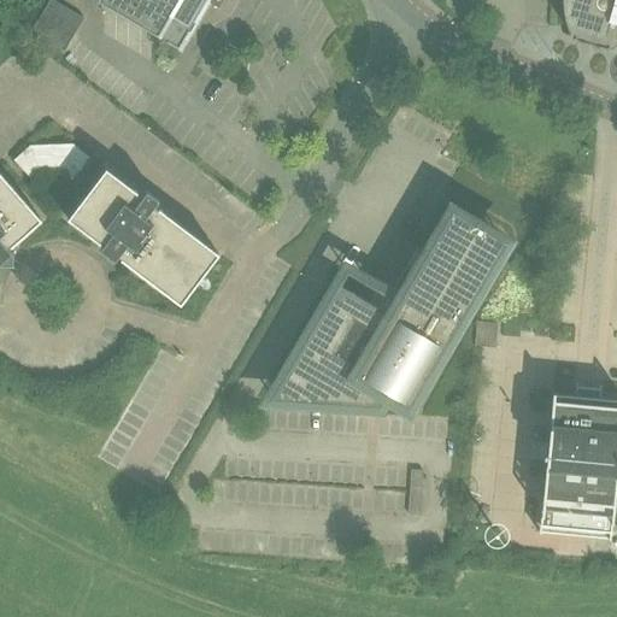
[(50,0),(31,31),(64,51),(93,4),(94,0),(98,0),(178,47),(205,0),(50,0)]
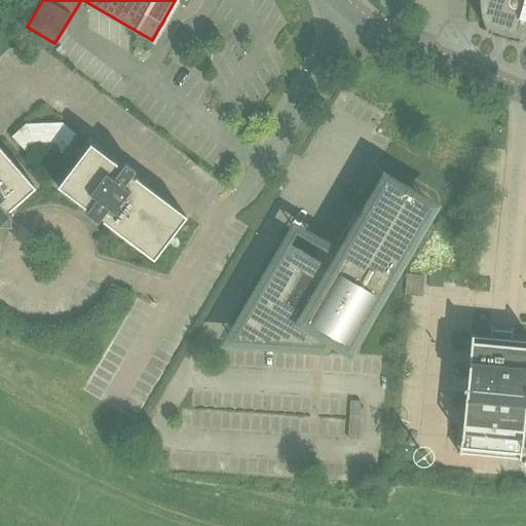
[(525,0),(483,0),(484,3),(485,7),(485,11),(487,15),(488,20),(492,21),(491,26),(504,30),(519,33),(520,27),(525,28),(525,27),(525,0)]
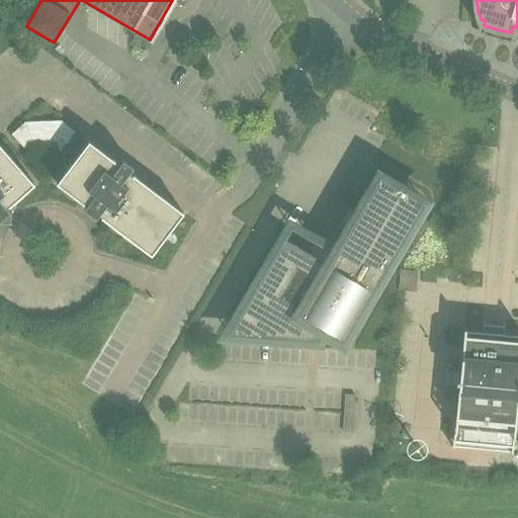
[(89,141),(57,183),(86,205),(99,214),(151,255),(183,212),(89,141)]
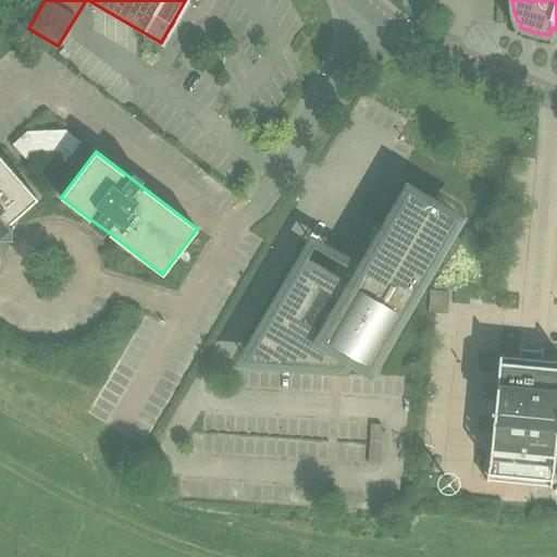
[(0,230),(37,198),(0,155),(0,230)]
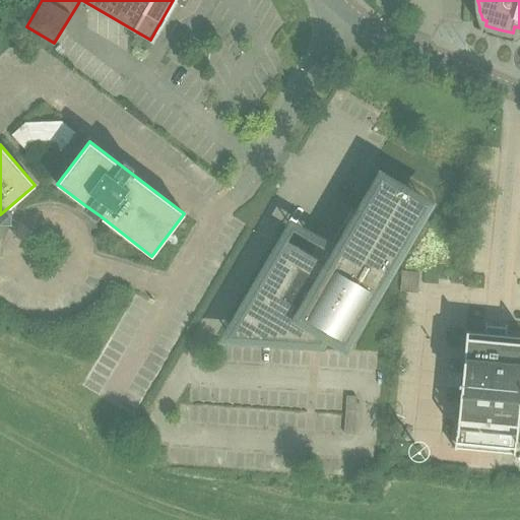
[(336,340),(348,337),(423,210),(419,199),(388,181),(376,184),(329,264),(291,243),(280,246),(233,328),(236,340),(313,342),(320,330),(336,340)]
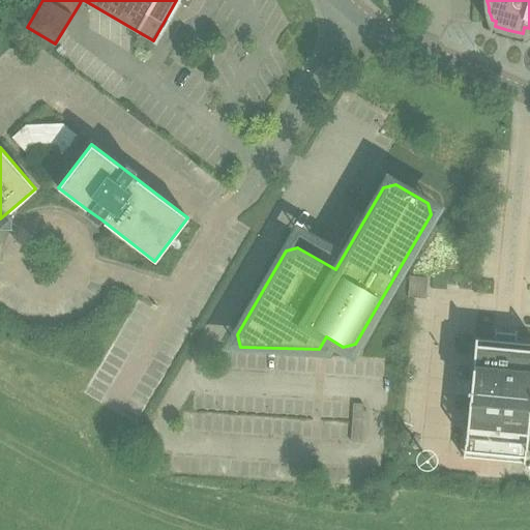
[(414,299),(424,300),(425,291),(427,280),(409,277),(407,299),(414,299)]
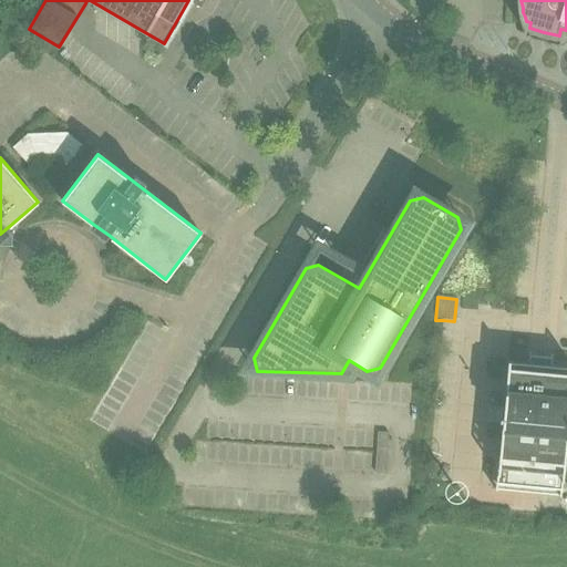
[(539,354),(527,353),(525,368),(506,366),(496,483),(562,488),(566,433),(566,371),(552,370),(553,356),(539,354)]
